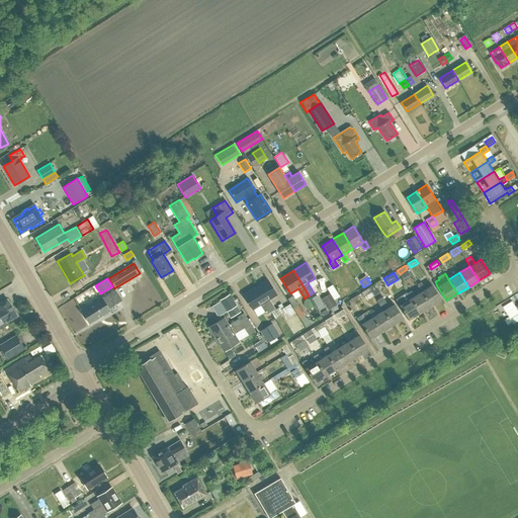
[(283,314),(280,310),(279,307),(275,310),(269,299),(277,294),(267,279),(255,286),(270,312),(271,312),(275,319),(283,314)]
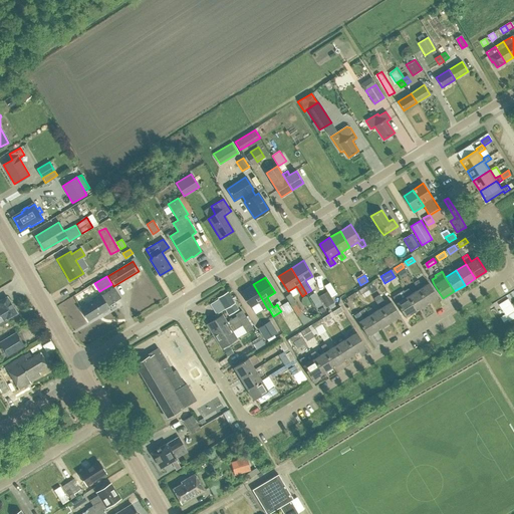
[(414,282),(418,289),(427,303),(438,297),(429,283),(423,286),(418,280),(414,282)]
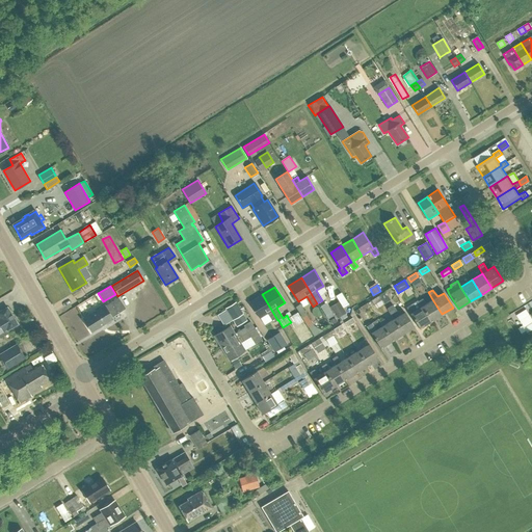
[(345,292),(339,294),(344,307),(350,304),(345,292)]
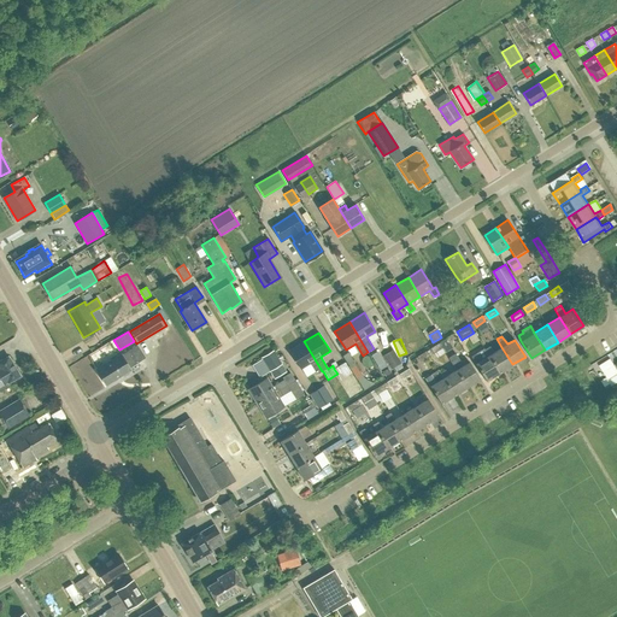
[(317,375),(322,371),(304,341),(289,351),(300,369),(310,364),(317,375)]
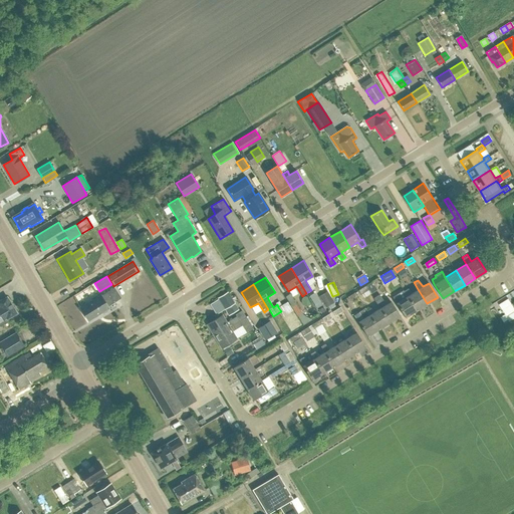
[(360,294),(368,289),(365,286),(358,290),(360,294)]
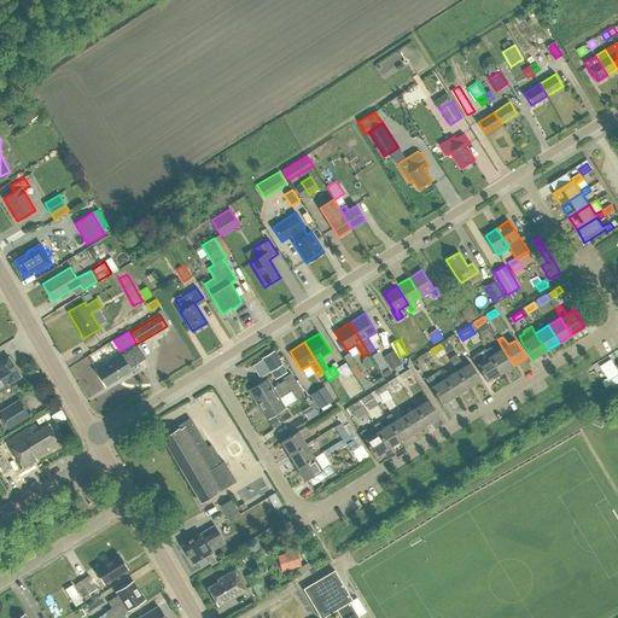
[(145,359),(138,347),(122,356),(121,355),(97,371),(106,386),(130,371),(129,368),(145,359)]
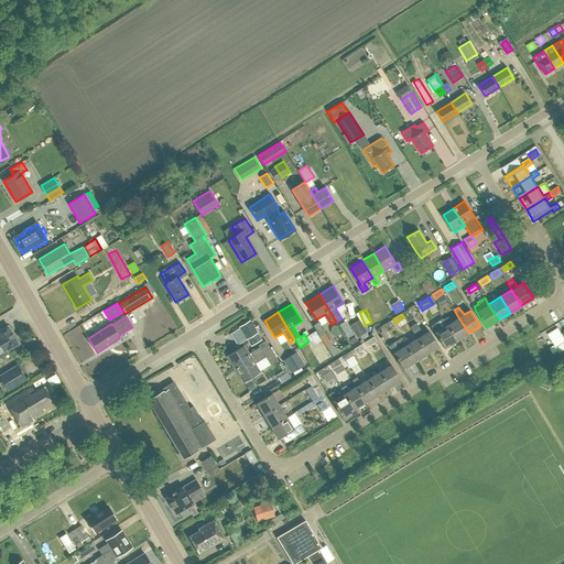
[(468,333),(458,317),(452,322),(448,316),(443,320),(447,325),(456,340),(468,333)]
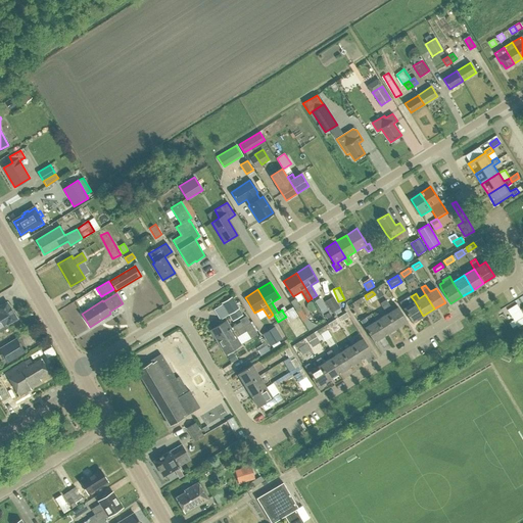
[(339,307),(339,306),(332,296),(325,300),(332,312),(339,307)]
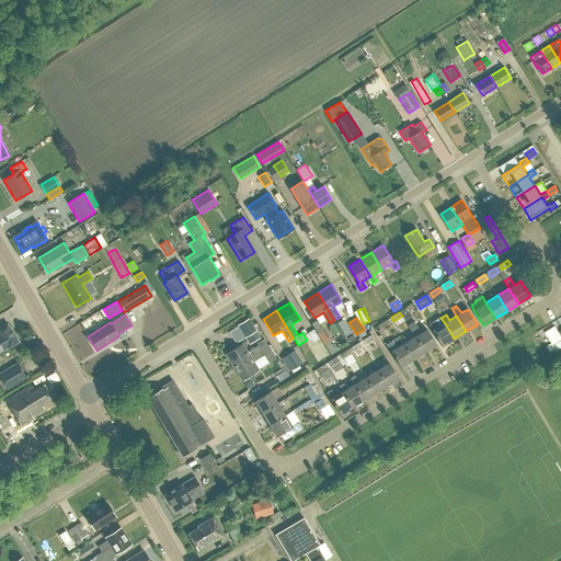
[(248,319),(238,324),(250,344),(260,338),(248,319)]
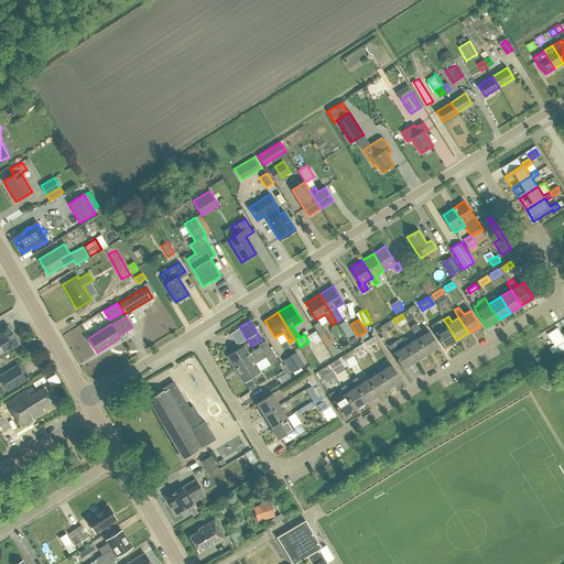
[(384,331),(392,325),(390,321),(381,326),(384,331)]
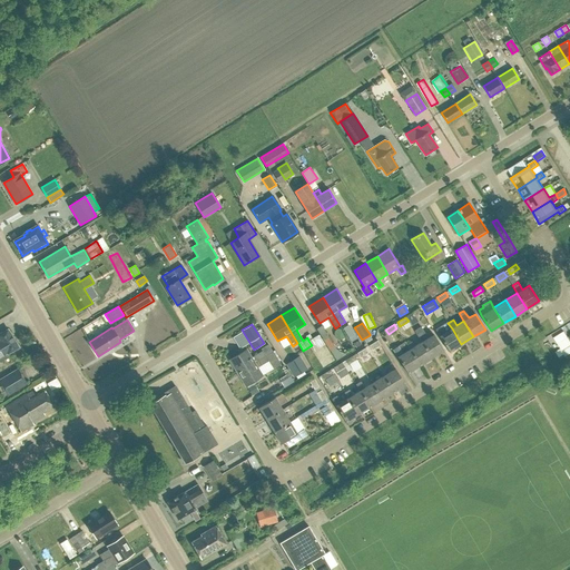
[(421,342),(431,357),(443,351),(433,334),(428,337),(421,326),(414,331),(421,342)]
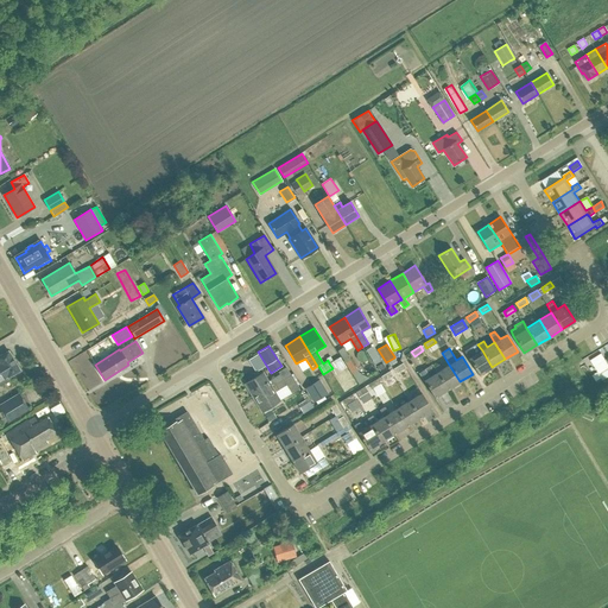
[(492,367),(482,350),(474,355),(469,348),(464,352),(480,375),(492,367)]
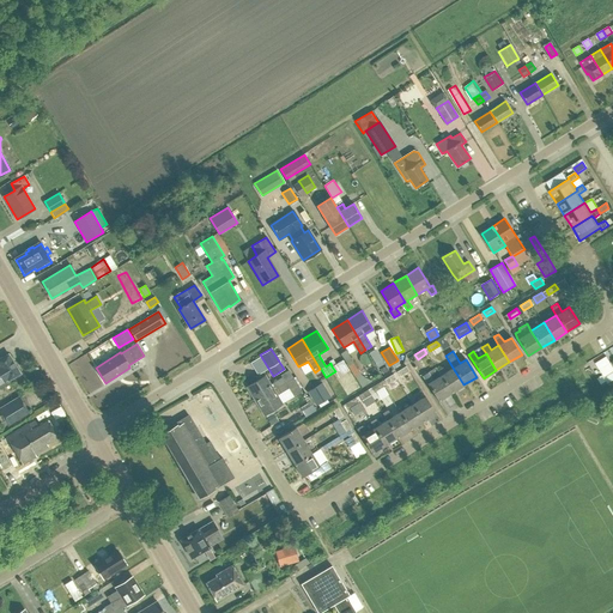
[(0,387),(10,381),(8,380),(17,375),(18,376),(22,374),(17,365),(16,365),(8,353),(0,357),(0,387)]
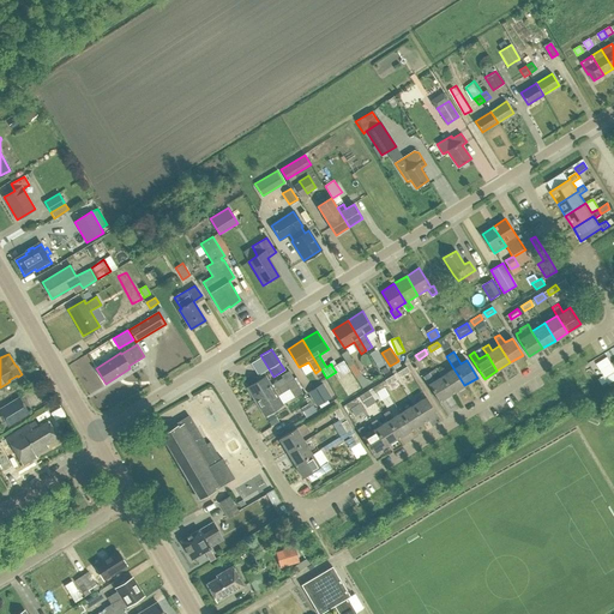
[(354,361),(348,365),(353,373),(359,369),(354,361)]
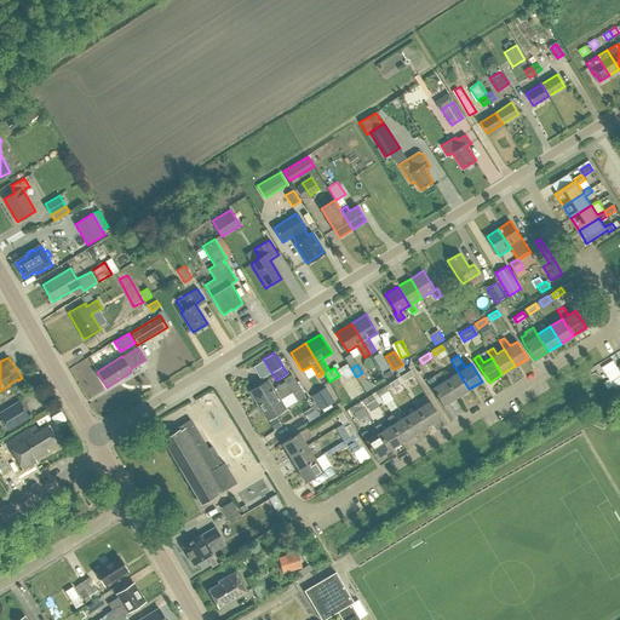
[(402,365),(394,369),(396,374),(405,368),(402,365)]
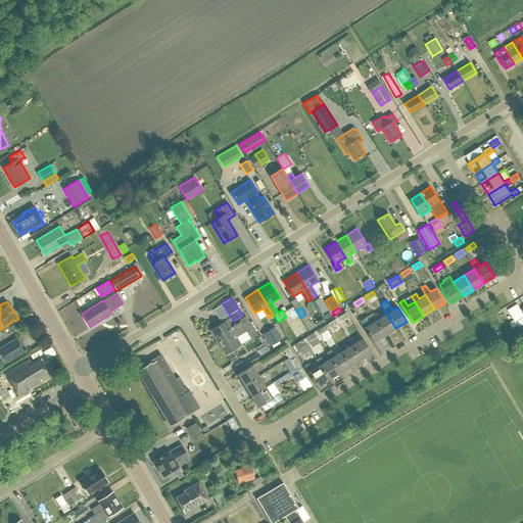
[(341,321),(348,317),(346,313),(338,317),(341,321)]
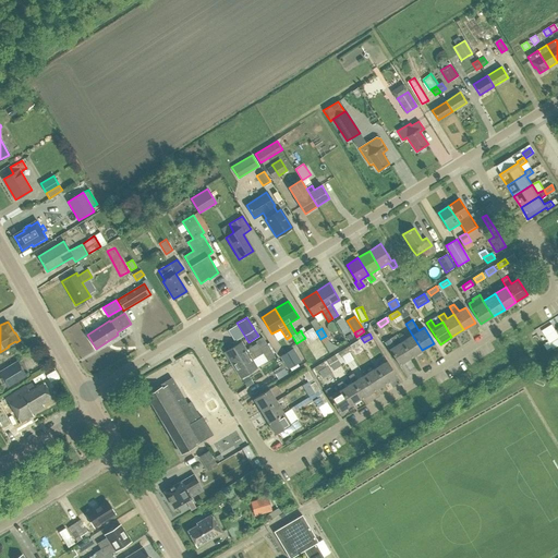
[(422,350),(412,335),(405,339),(402,334),(398,337),(411,358),(422,350)]
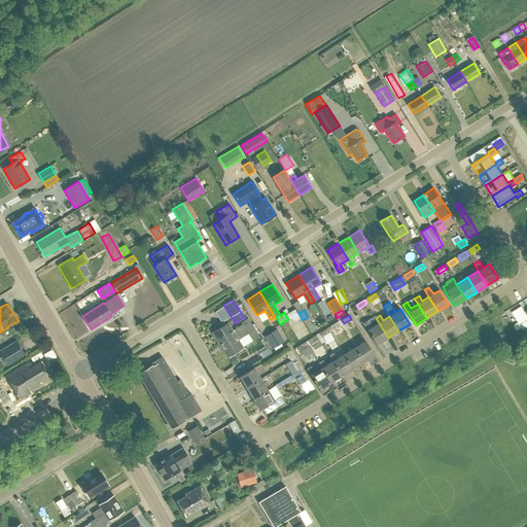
[(363,323),(367,329),(377,345),(388,338),(376,318),(375,316),(363,323)]
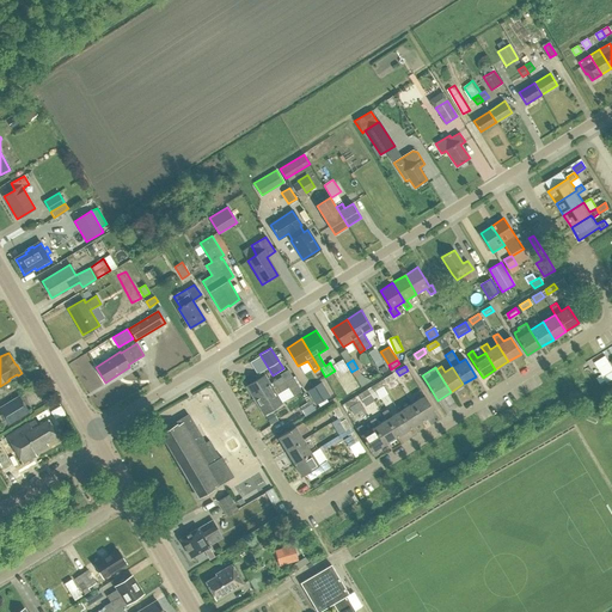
[(255,401),(293,377),(288,369),(280,374),(281,377),(270,384),(264,374),(245,386),(255,401)]
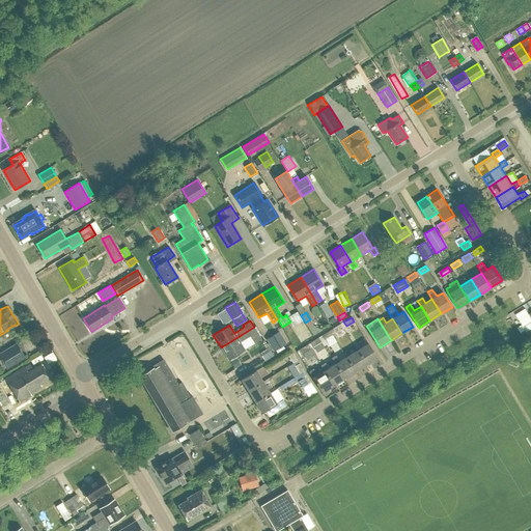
[(335,333),(343,328),(340,324),(333,329),(335,333)]
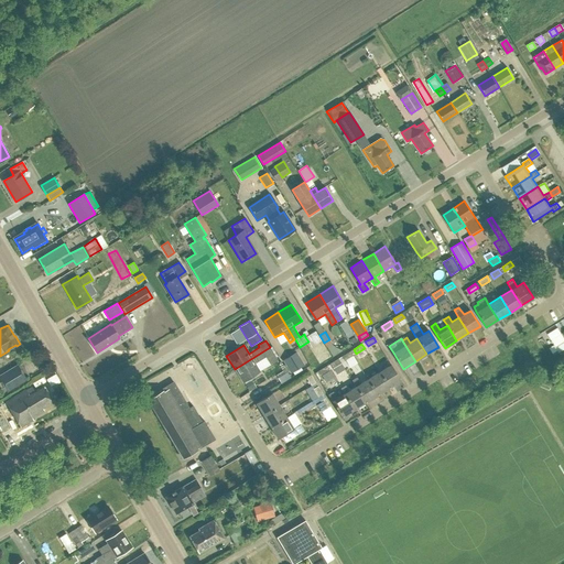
[(270,347),(235,369),(243,382),(260,372),(255,364),(266,357),(270,364),(278,359),(270,347)]
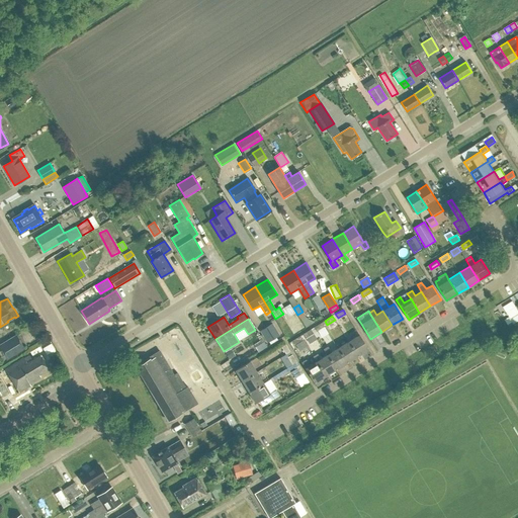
[(316,332),(324,327),(322,323),(314,327),(316,332)]
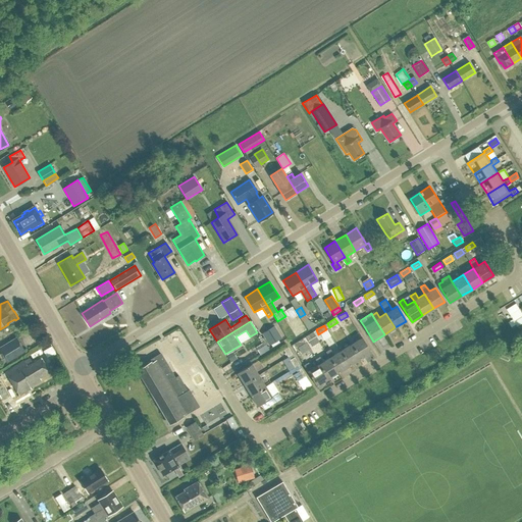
[(281,337),(275,327),(263,334),(269,346),(281,337)]
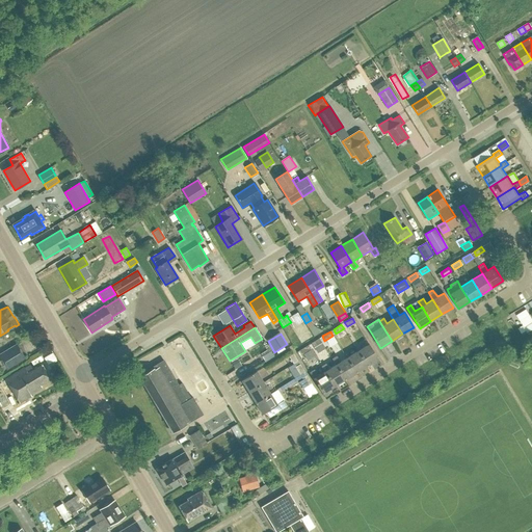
[(321,343),(319,338),(311,343),(314,347),(321,343)]
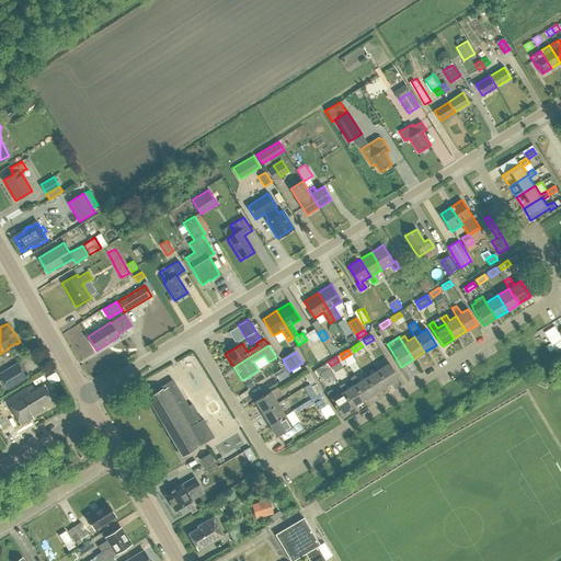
[(0,376),(8,389),(26,377),(16,362),(0,371),(0,376)]
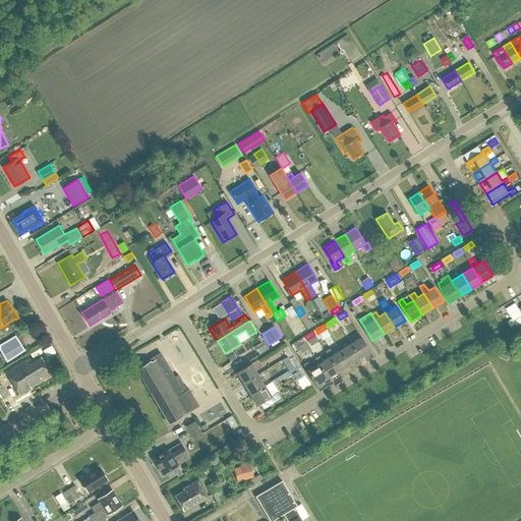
[(314,336),(307,340),(311,346),(317,342),(314,336)]
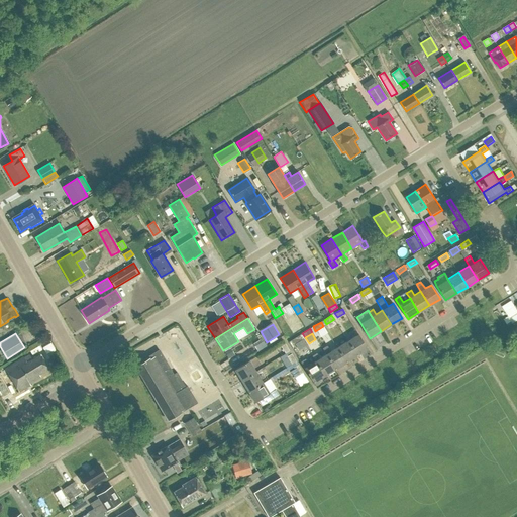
[(347,341),(356,355),(368,348),(358,334),(347,341)]
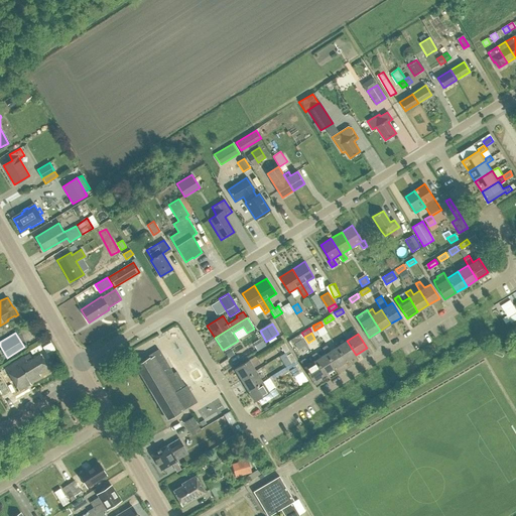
[(301,339),(298,335),(291,339),(294,344),(301,339)]
